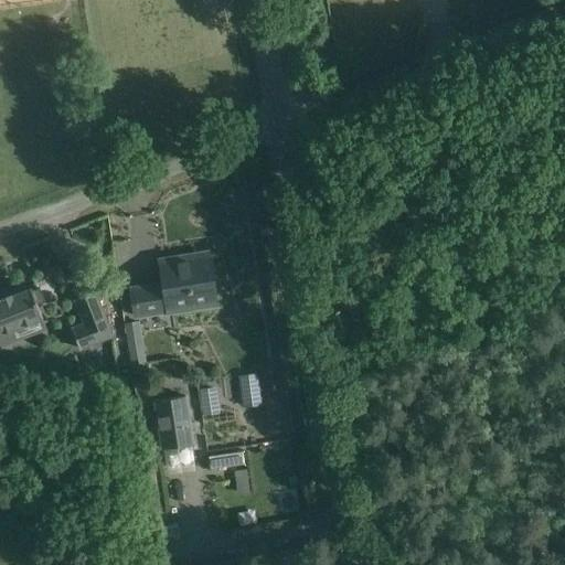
[(163,260),(167,286),(168,286),(171,310),(213,304),(208,269),(205,269),(202,254),(163,260)]
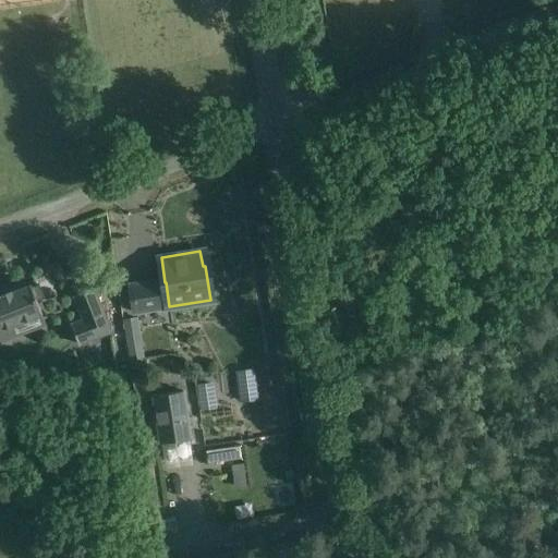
[(166,282),(165,282),(155,283),(154,280),(131,284),(135,312),(169,306),(166,282)]
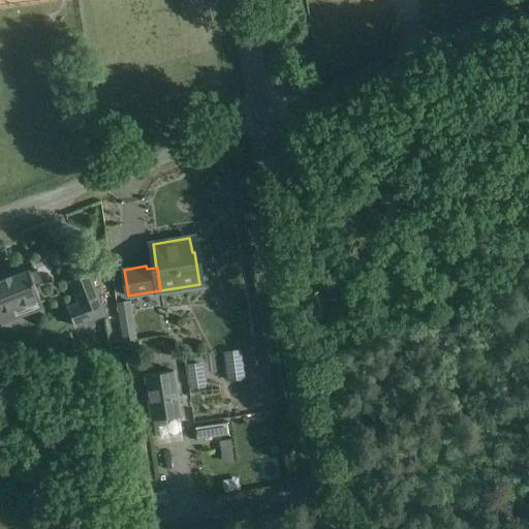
[(0,280),(0,281),(0,280),(0,319),(9,316),(7,310),(39,298),(35,284),(41,282),(37,270),(30,272),(29,270),(11,277),(10,275),(0,278),(0,280)]
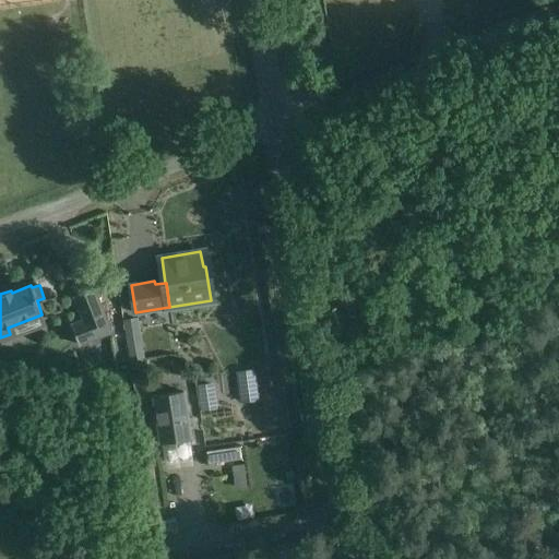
[(83,320),(71,324),(79,345),(111,332),(94,287),(73,295),(83,320)]
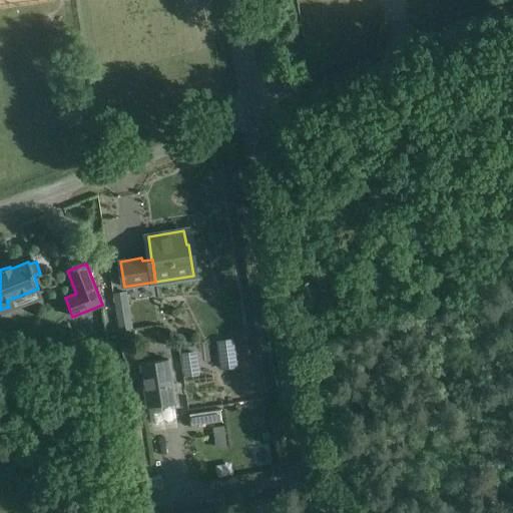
[(136,351),(126,292),(113,294),(122,353),(136,351)]
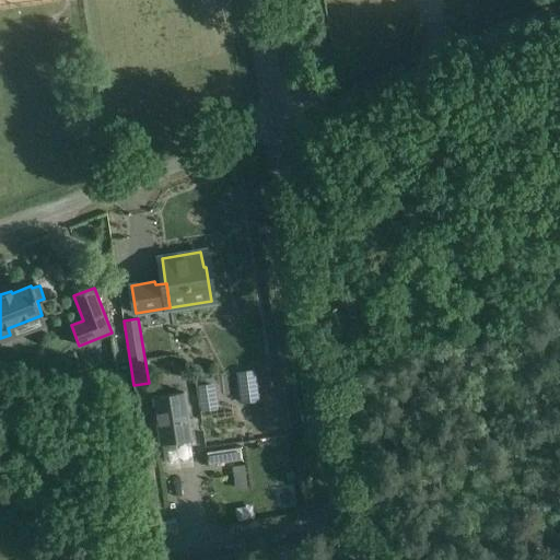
[(255,372),(238,373),(242,403),(258,400),(255,372)]
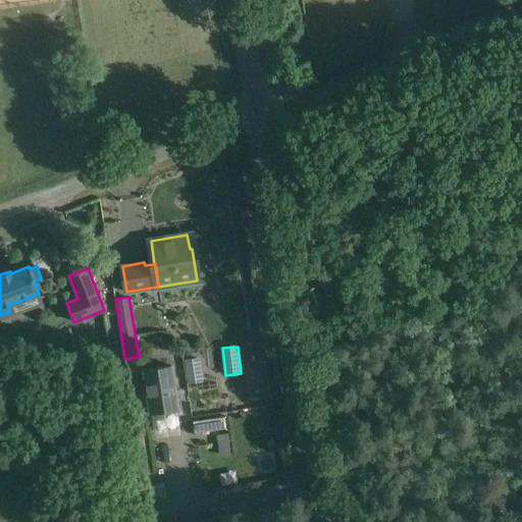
[(188,383),(203,381),(199,357),(185,359),(188,383)]
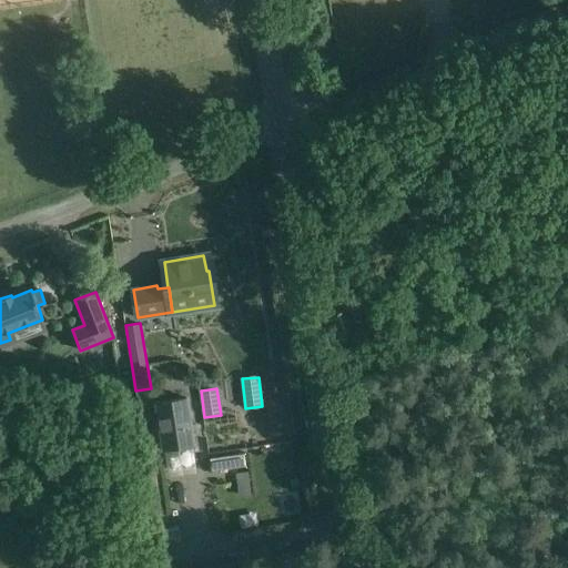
[(195,446),(188,397),(154,403),(162,452),(195,446)]
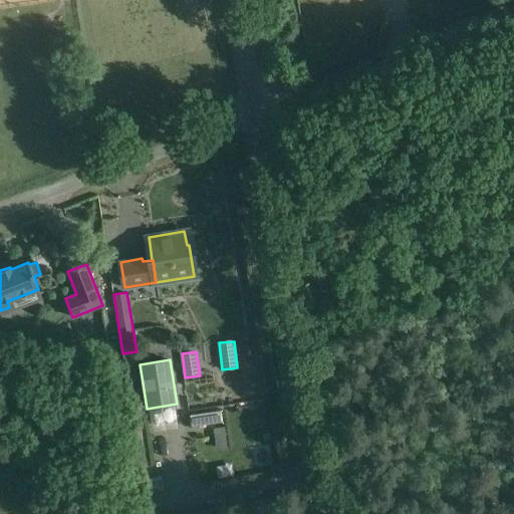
[(220,411),(190,416),(192,427),(222,422),(220,411)]
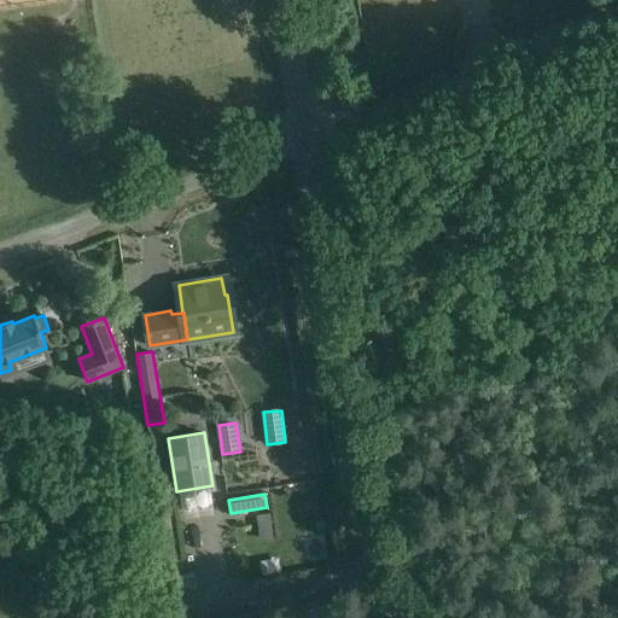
All buildings are outlined.
